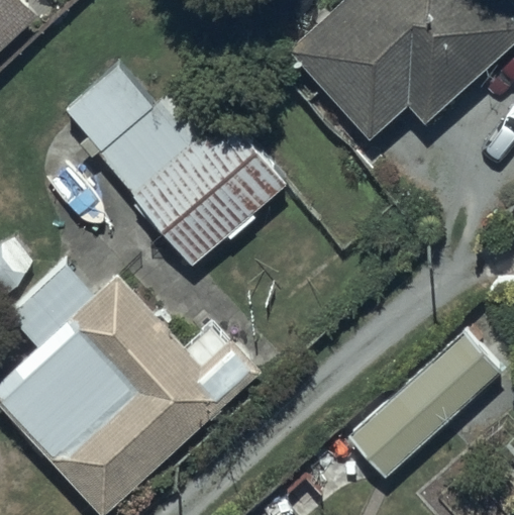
[(0,50),(36,17),(20,0),(0,0),(0,50)]
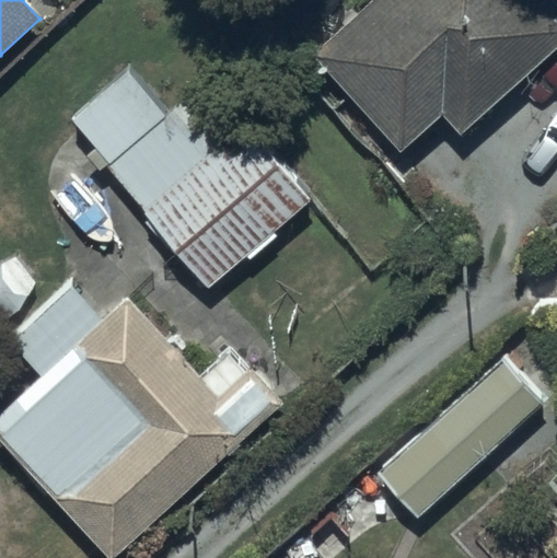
[(441,115),(460,136),(556,46),(556,7),(550,0),(370,0),(310,56),(399,154),(441,115)]
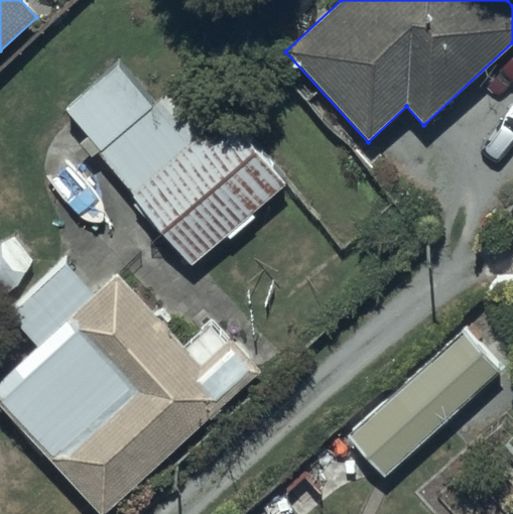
[(97,153),(190,266),(223,239),(225,241),(255,217),(252,214),(286,185),(193,72),(151,106),(117,66),(65,109),(88,136),(79,144),(91,158),(97,153)]
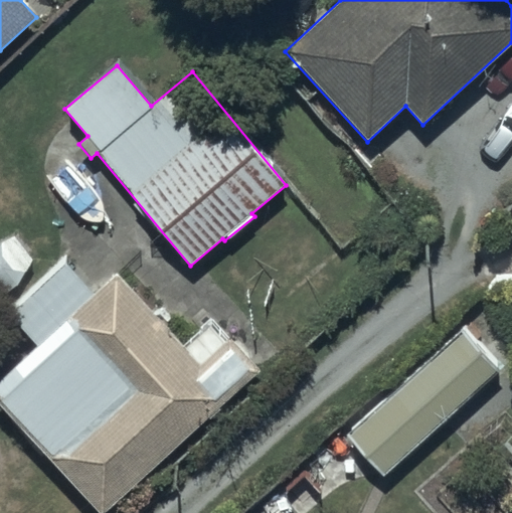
[(37,346),(0,379),(0,405),(98,512),(104,512),(259,371),(209,318),(180,345),(116,275),(92,296),(61,263),(7,312),(37,346)]
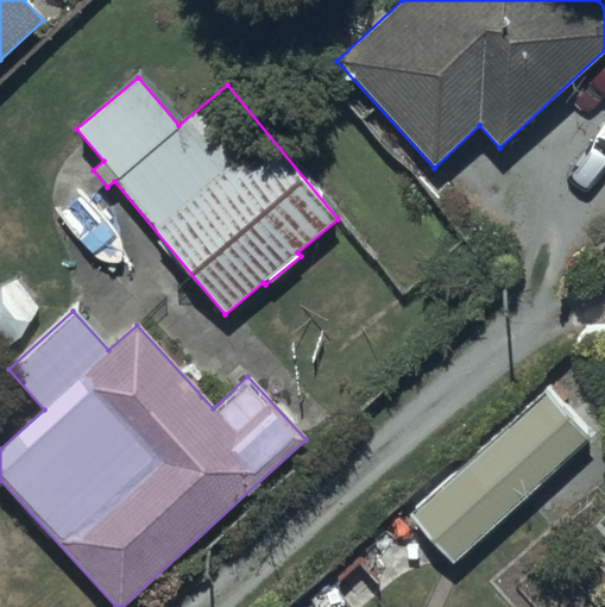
[(543,392),(407,514),(449,563),(587,440),(543,392)]
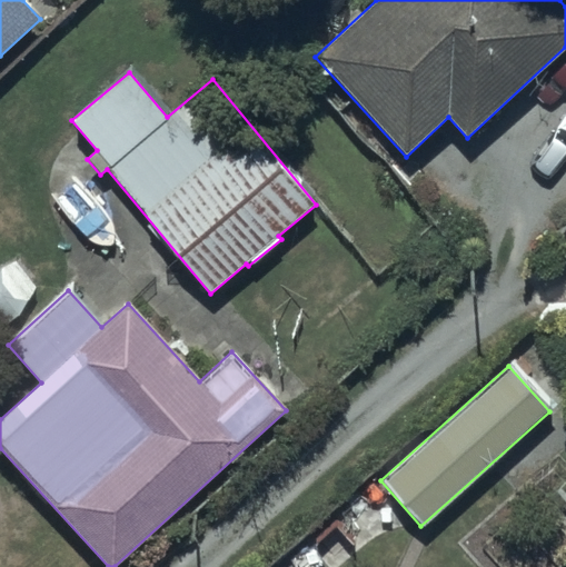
All buildings are outlined.
